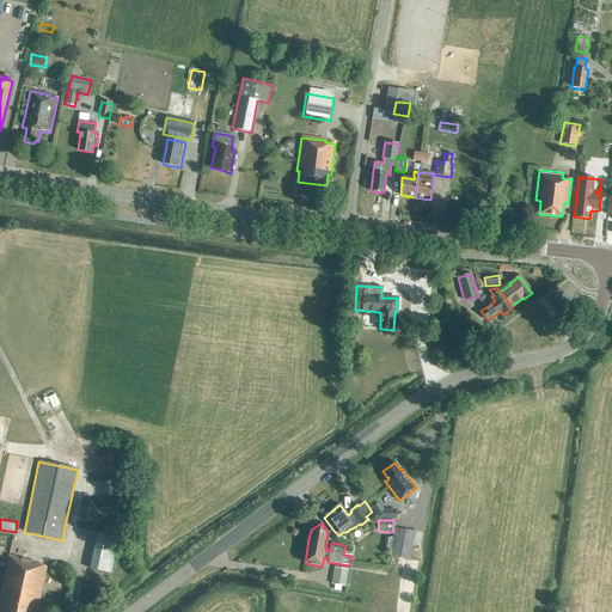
[(409,560),(414,532),(396,528),(391,557),(409,560)]
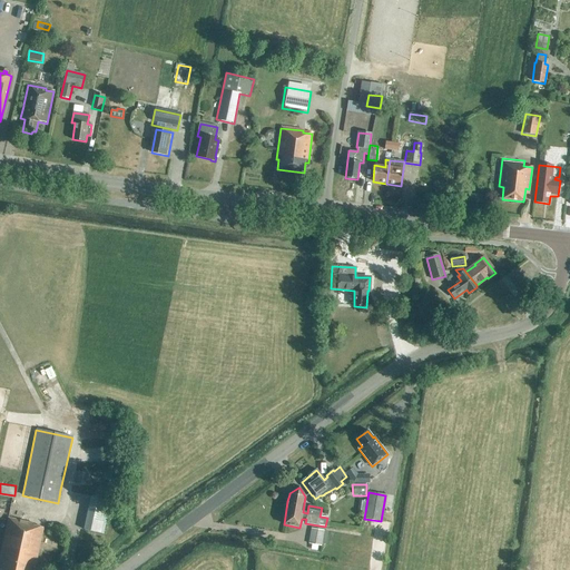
[(95,495),(87,529),(107,533),(115,500),(95,495)]
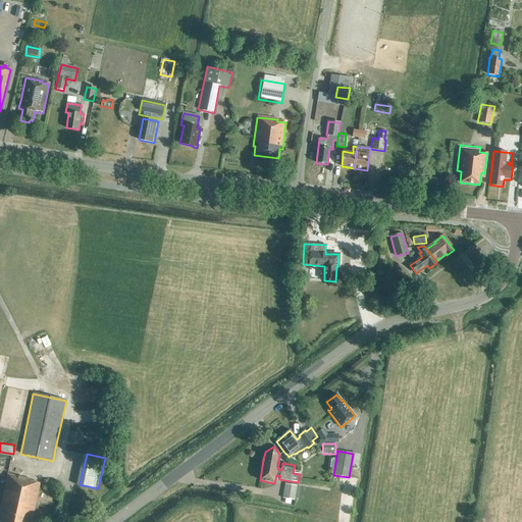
[(31,481),(31,479),(8,475),(0,509),(0,521),(1,521),(30,521),(31,520),(32,520),(40,483),(31,481)]
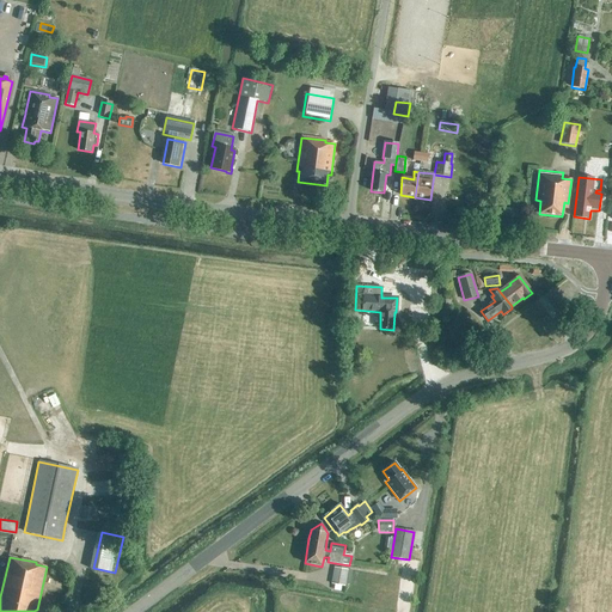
[(346,588),(348,570),(335,568),(331,585),(346,588)]
